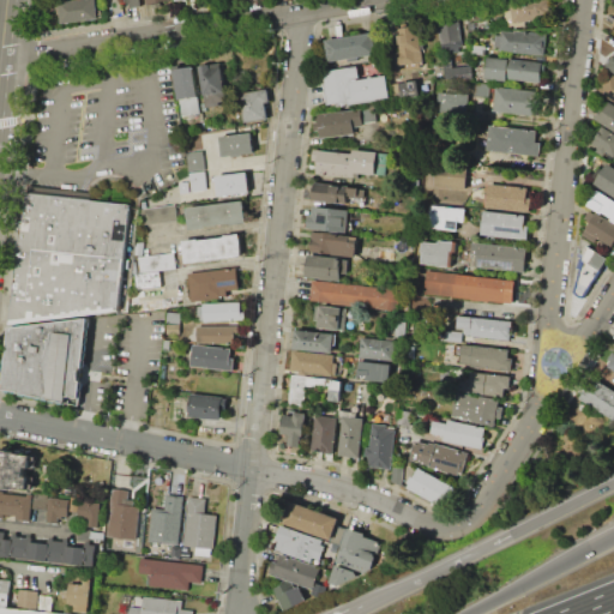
[(62,24),(59,2),(73,0),(96,0),(100,18),(62,24)]
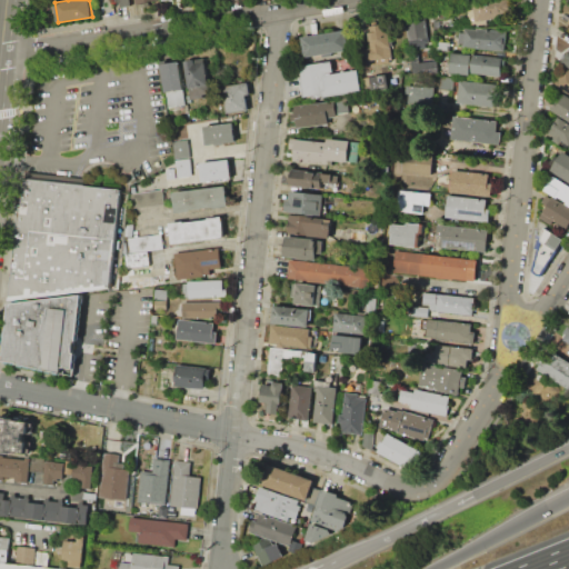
[(478,0),(472,1),(473,9),(467,10),(471,25),(517,17),(512,0),(478,0)]
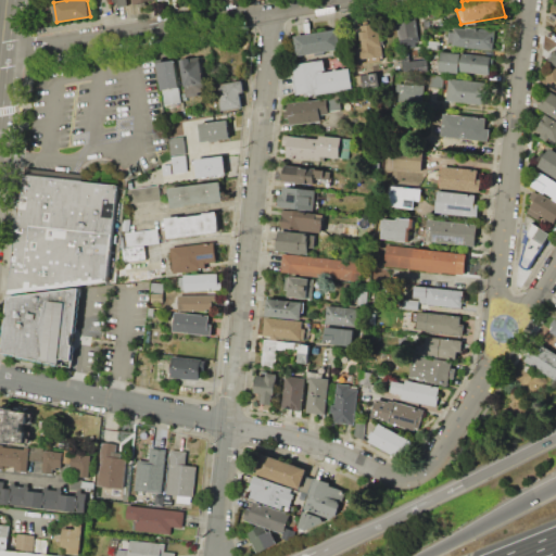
[(440,15),(427,17),(426,10),(439,8),(440,15)]
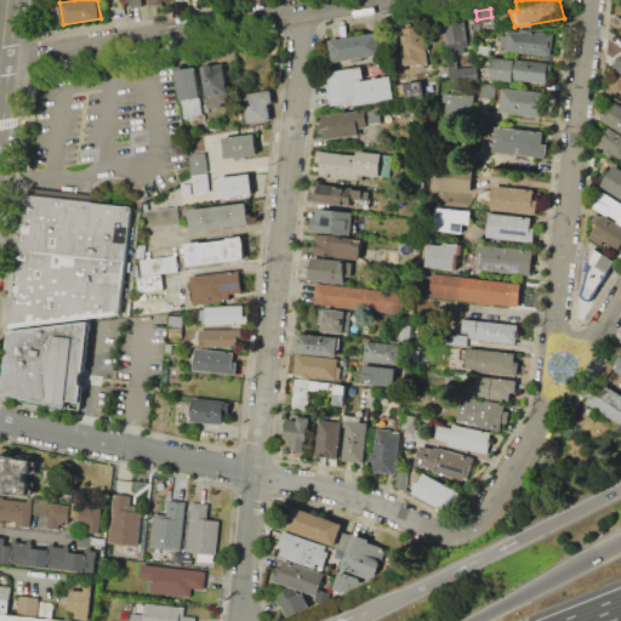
[(429,64),(426,64),(426,67),(411,70),(411,64),(402,67),(393,16),(420,11),(429,64)]
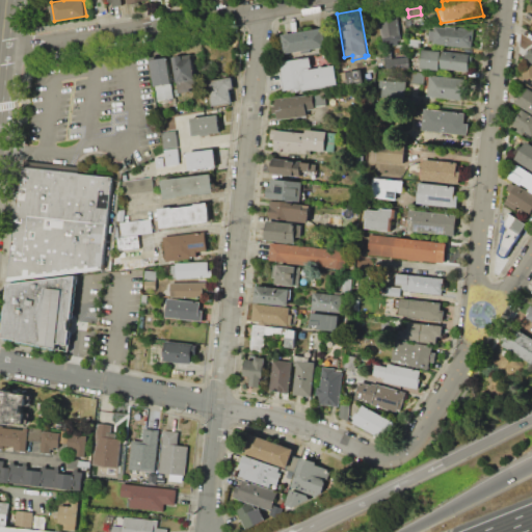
[(398,17),(402,35),(384,36),(381,19),(398,17)]
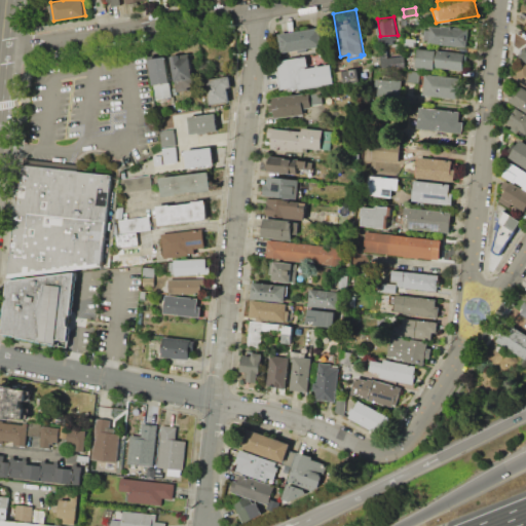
[(430,27),(429,30),(423,29),(423,41),(468,48),(468,28),(430,27)]
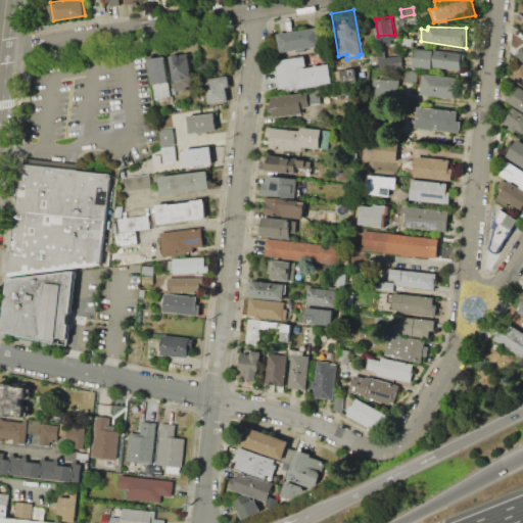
[(277,34),(318,28),(321,46),(280,52),(277,34)]
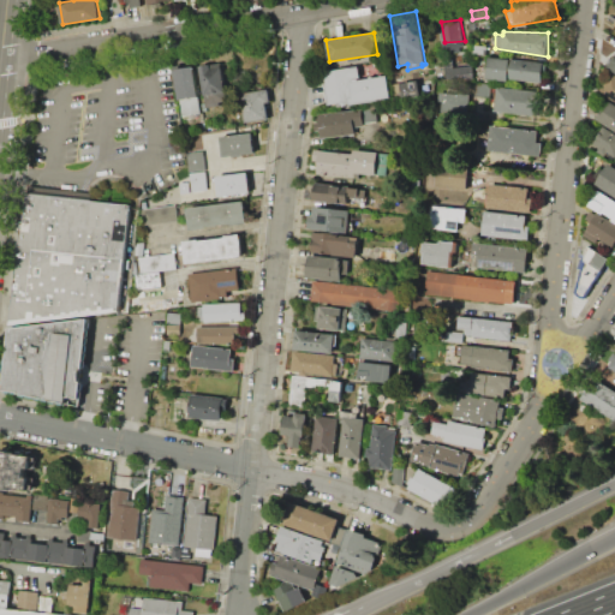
[(487,46),(487,54),(472,53),(472,45),(487,46)]
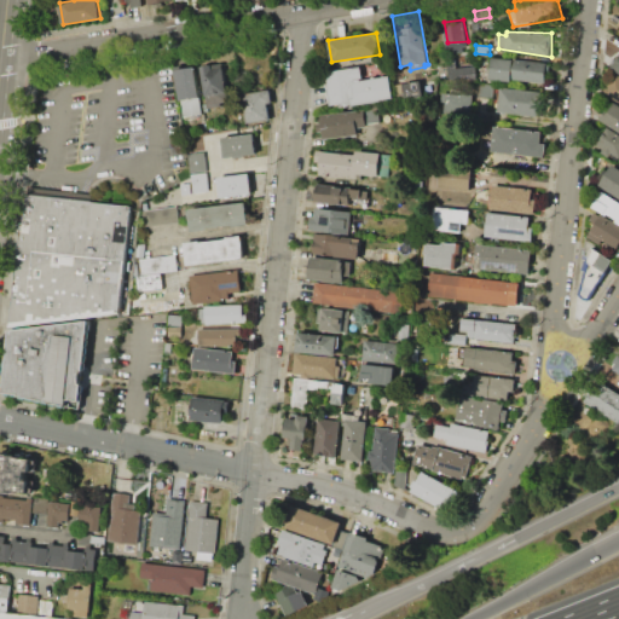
[(492,57),(548,63),(547,64),(550,64),(549,71),(547,71),(545,82),(512,79),(512,81),(490,80),(492,57)]
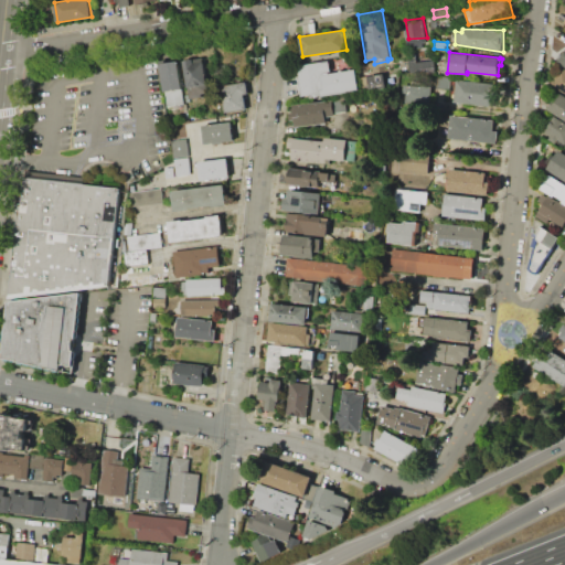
[(433,60),(435,73),(415,76),(415,72),(411,73),(408,56),(415,56),(416,62),(433,60)]
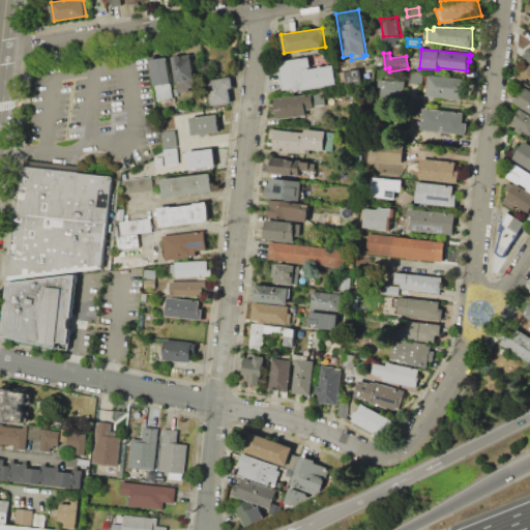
[(172,57),(181,55),(182,59),(192,57),(195,81),(193,81),(195,90),(177,93),(172,57)]
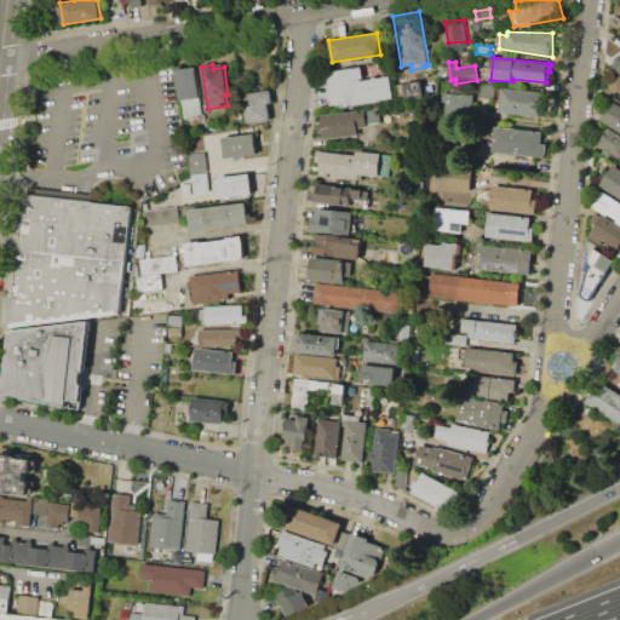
[(176,69),(195,67),(202,114),(183,116),(176,69)]
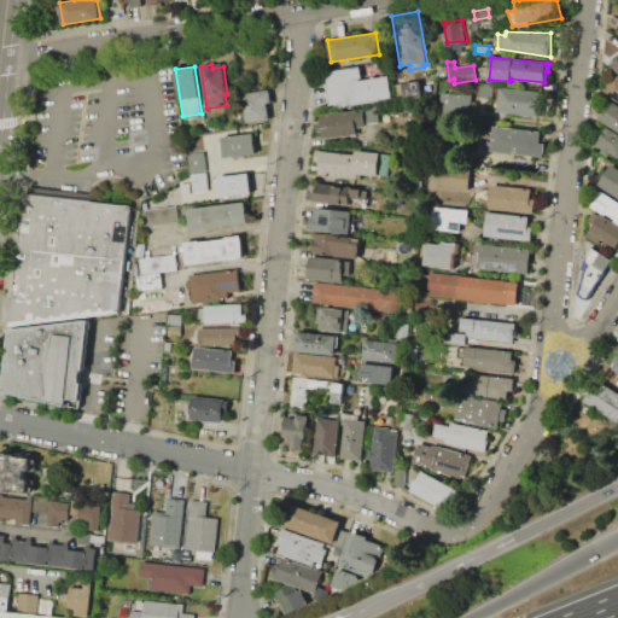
[(356,101),(331,105),(325,71),(360,66),(362,80),(353,81),(356,101)]
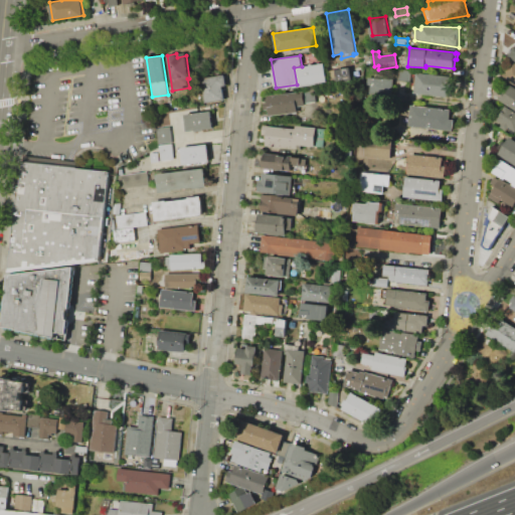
[(514,83),(504,77),(512,61),(514,62),(514,83)]
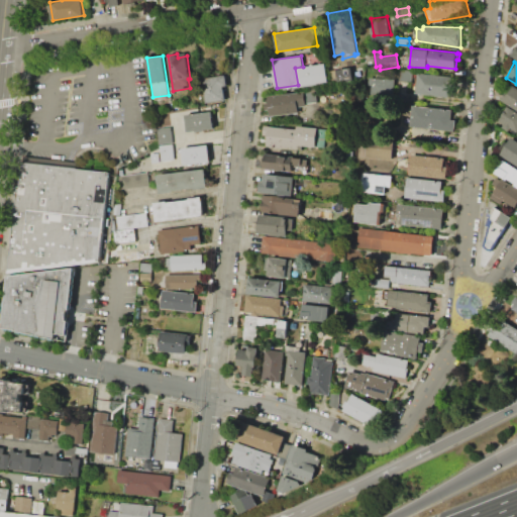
[(295,68),(303,67),(325,64),(328,82),(298,87),(298,85),(295,68)]
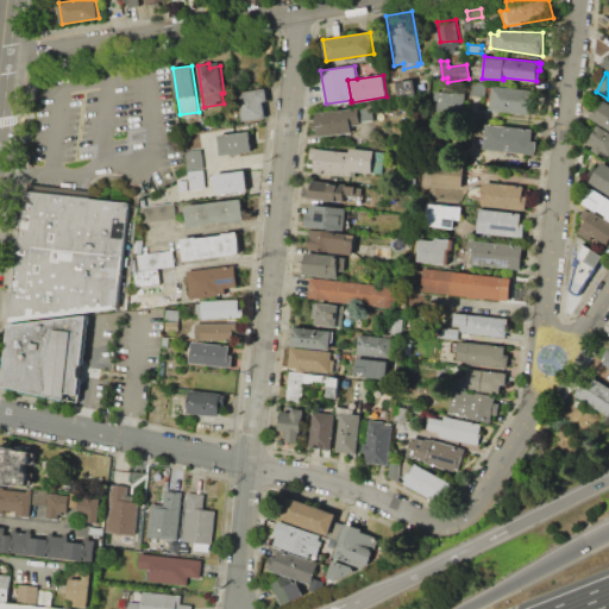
[(397,82),(414,79),(418,94),(400,98),(399,92),(397,82)]
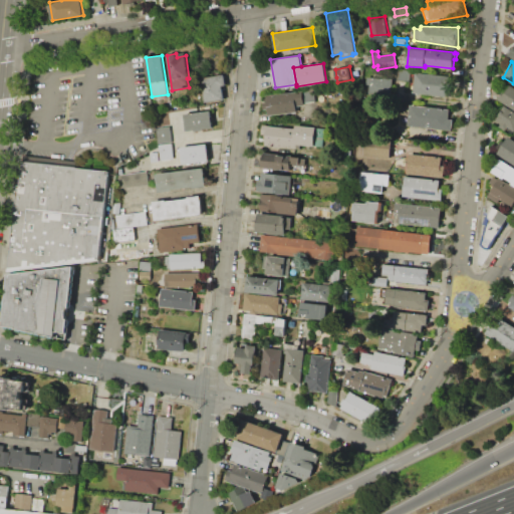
[(398,68),(411,70),(410,81),(397,79),(398,68)]
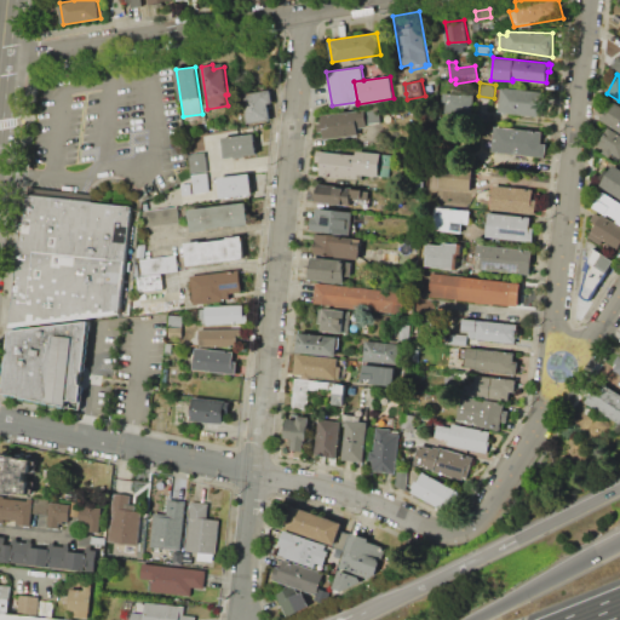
[(406,93),(397,95),(395,85),(405,84),(406,93)]
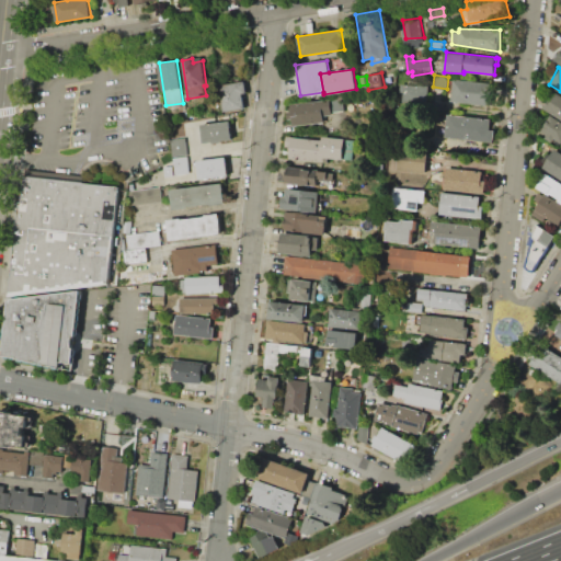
[(454,79),(451,102),(493,106),(495,82),(454,79)]
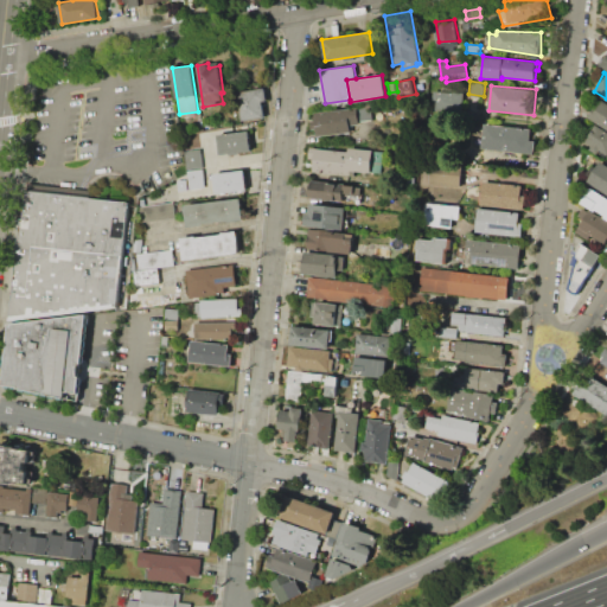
[(238,91),(264,88),(267,101),(262,102),(264,117),(242,121),(238,91)]
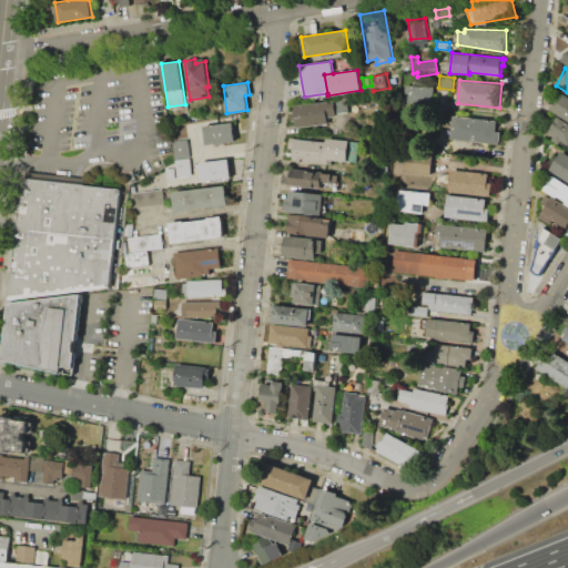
[(406,84),(434,88),(433,105),(408,103),(408,93),(405,93),(406,84)]
